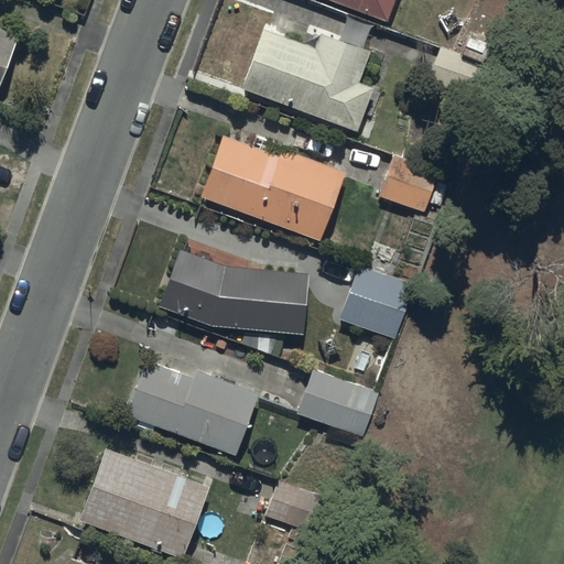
[(327,0),(386,23),(394,0),(327,0)]
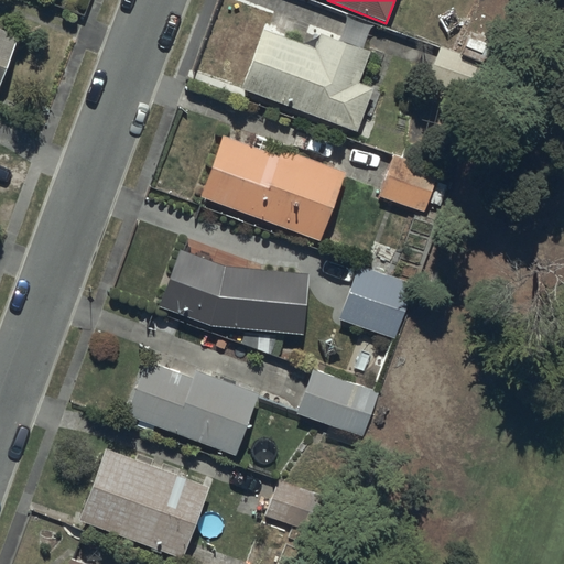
[(0,91),(21,38),(0,30),(0,91)]
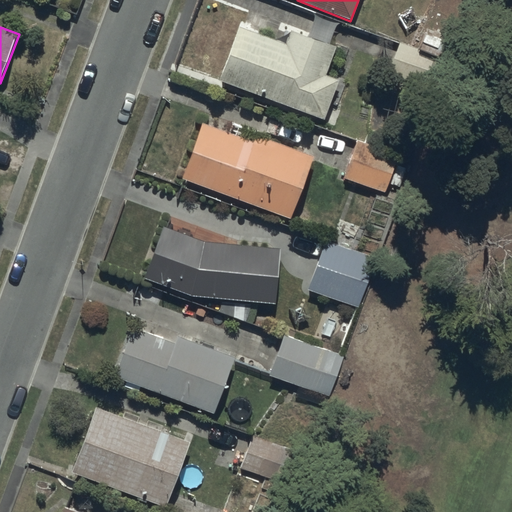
[(240,28),(220,81),(326,121),(341,83),(326,77),(337,48),(292,31),(286,46),(240,28)]
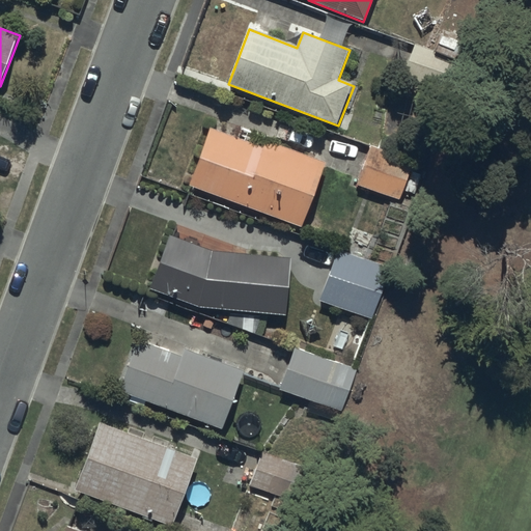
[(263,148),(211,130),(190,186),(302,227),(326,163),(267,141),(263,148)]
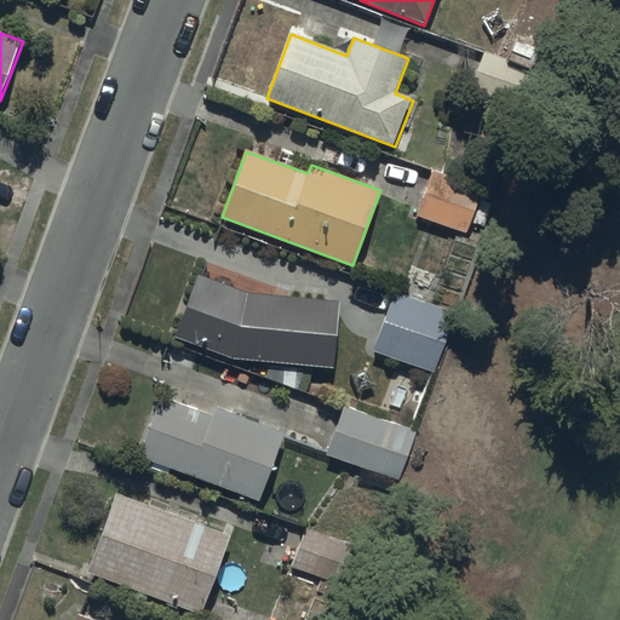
[(482,190),(432,172),(417,216),(468,234),(471,223),(486,229),(494,205),(478,200),(482,190)]
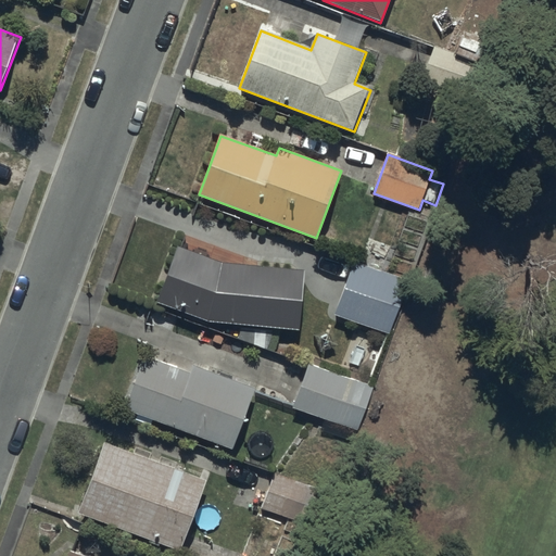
[(304,272),(220,263),(177,247),(156,304),(209,323),(299,331),(304,272)]
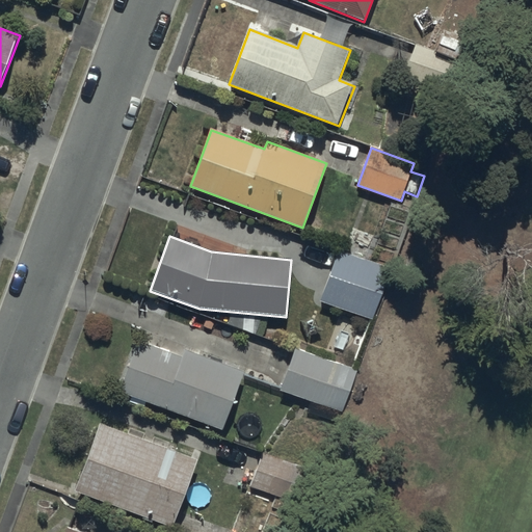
[(339,253),(338,256),(321,301),(373,321),(392,272),(339,253)]
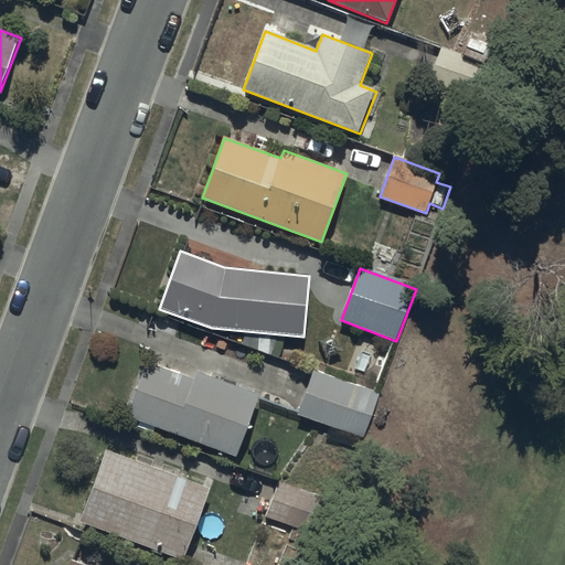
[(146,364),(127,416),(237,456),(258,396),(196,374),(194,381),(146,364)]
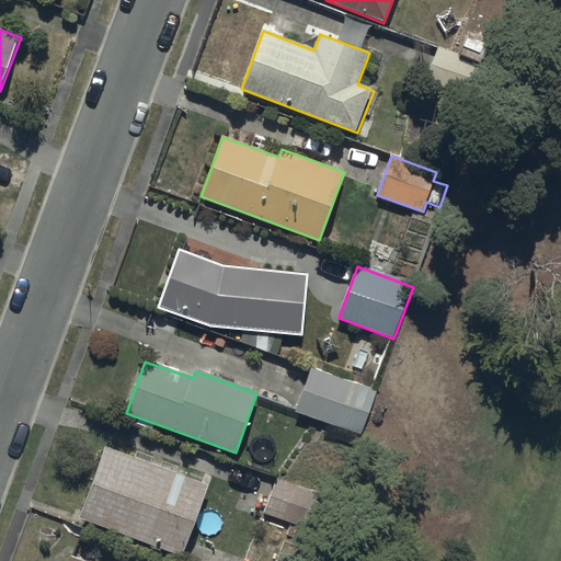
[(375,393),(313,368),(312,371),(295,411),(357,437),(375,393)]
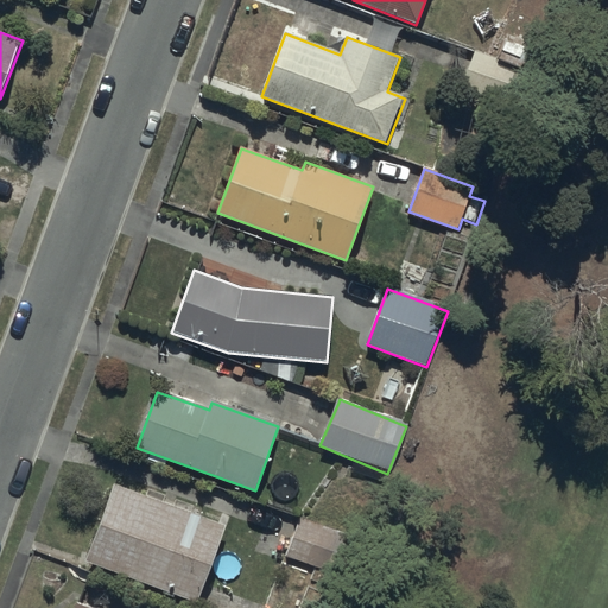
[(115,487),(88,563),(197,605),(226,529),(115,487)]
